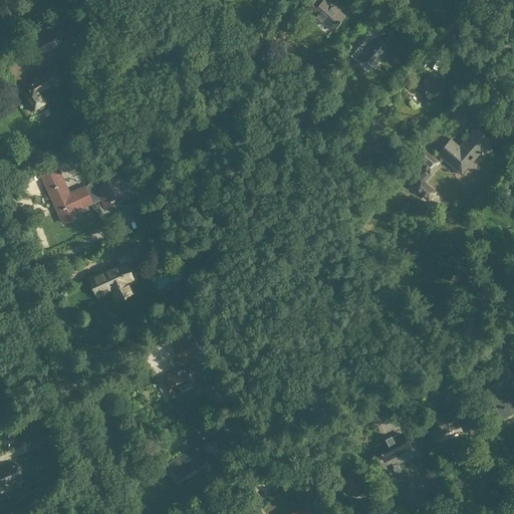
[(0,0),(0,20),(11,16),(3,0),(0,0)]
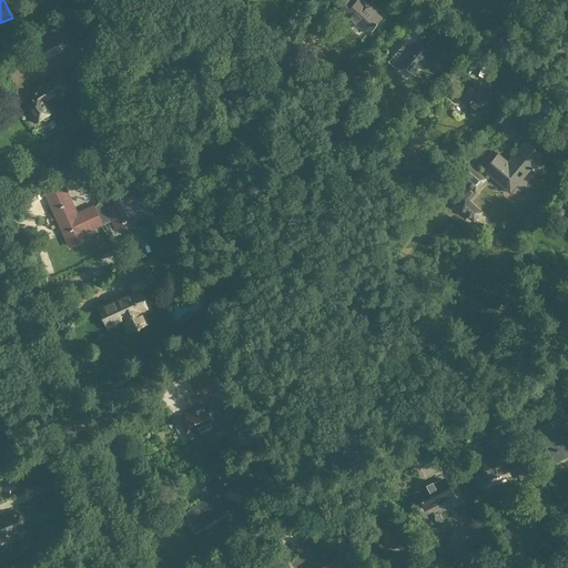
[(351,0),(347,0),(338,11),(354,24),(355,23),(366,33),(373,26),(374,27),(376,24),(375,23),(379,19),(365,7),(367,4),(362,0),(357,0),(355,3),(351,0)]
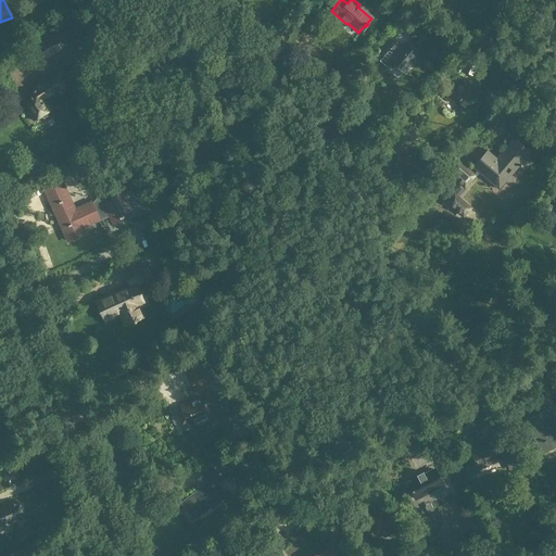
[(379,61),(390,71),(396,64),(404,71),(418,55),(405,43),(395,54),(390,49),(379,61)]
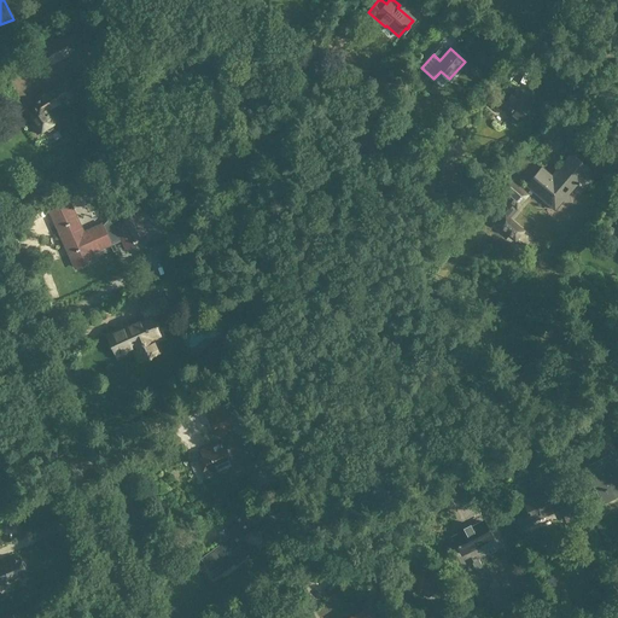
[(390,92),(404,74),(398,69),(384,86),(390,92)]
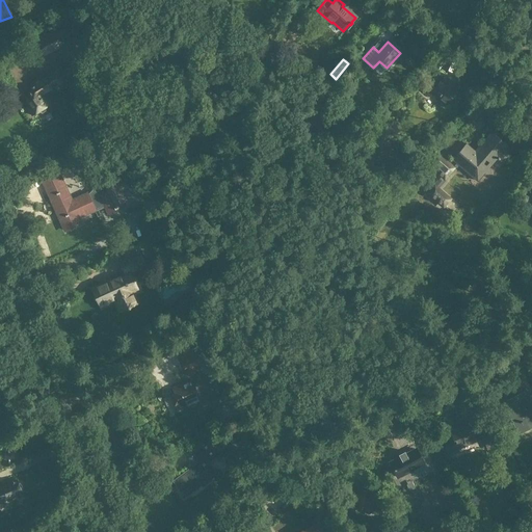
[(24,97),(30,106),(27,108),(32,115),(49,105),(44,98),(47,96),(45,92),(51,88),(52,90),(65,81),(58,69),(45,78),(41,81),(37,77),(31,81),(33,85),(28,89),(30,92),(24,97)]
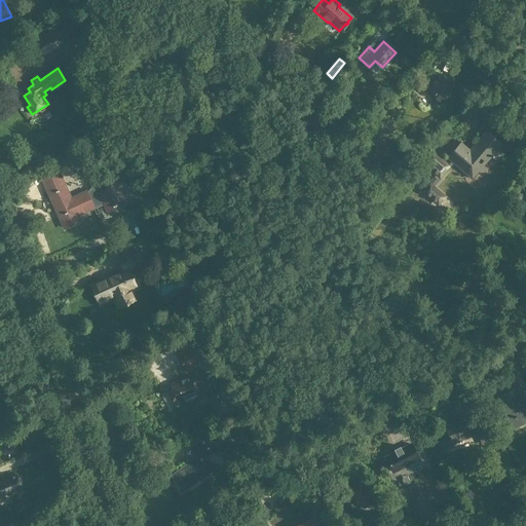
[(433,73),(418,90),(423,96),(428,90),(434,96),(430,99),(439,105),(443,101),(448,106),(459,92),(452,85),(450,87),(439,77),(439,78),(433,73)]
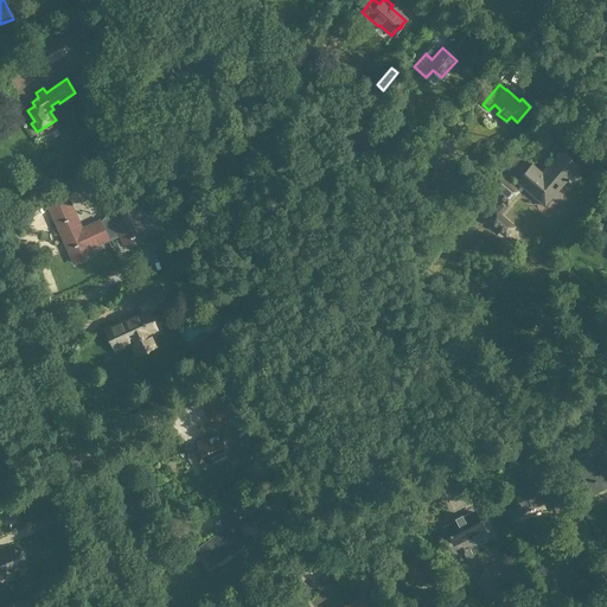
[(558,195),(557,192),(568,180),(575,186),(585,176),(577,170),(579,167),(561,152),(541,176),(530,167),(517,183),(544,206),(553,197),(555,198),(560,198),(558,195)]
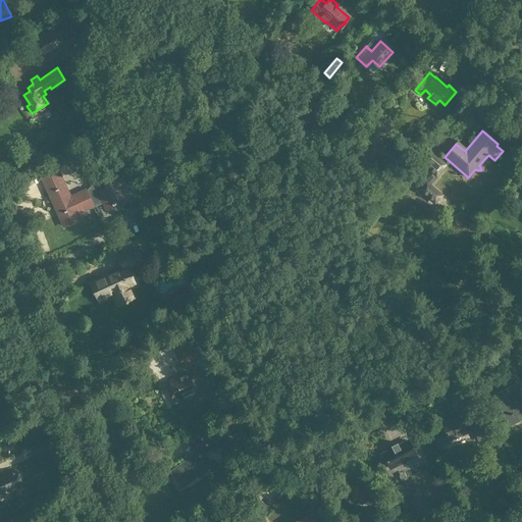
[(446,165),(430,152),(421,163),(436,175),(446,165)]
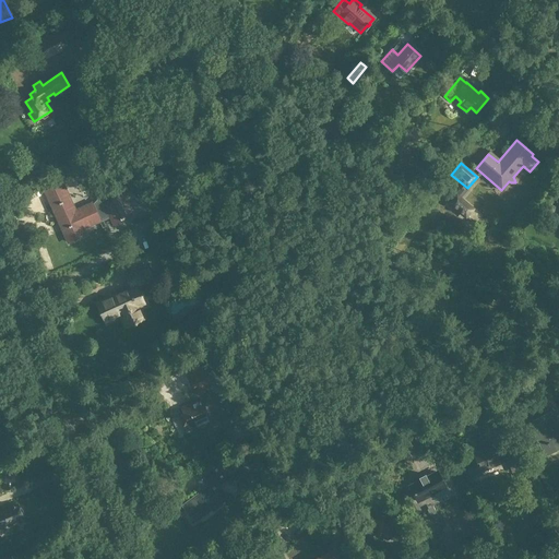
[(74,212),(62,185),(46,192),(69,242),(85,235),(82,228),(109,216),(114,226),(133,216),(123,193),(103,203),(105,209),(95,213),(91,204),(74,212)]
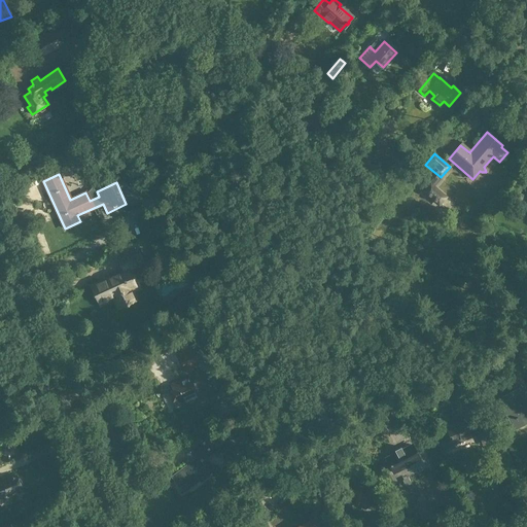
[(204,182),(209,192),(220,187),(215,177),(204,182)]
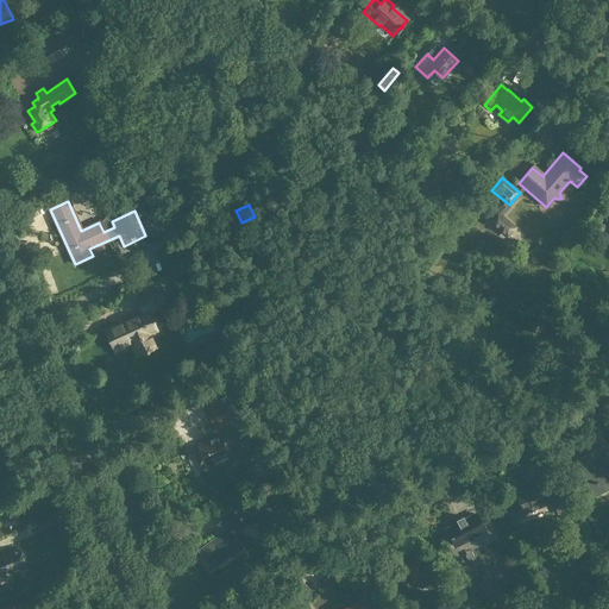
[(497,212),(489,223),(507,236),(515,226),(497,212)]
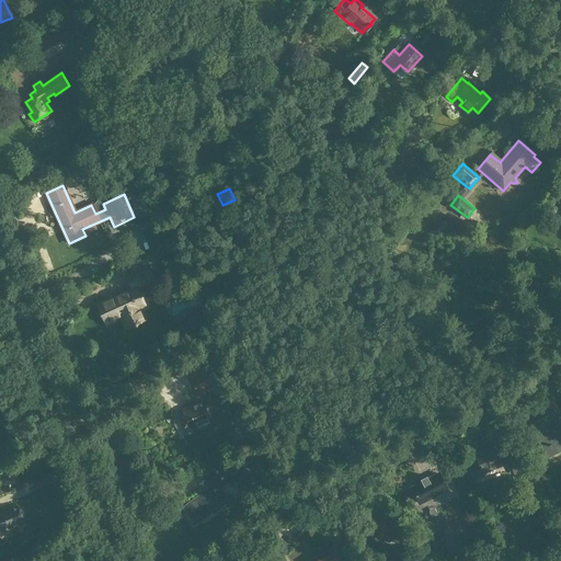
[(105,325),(119,319),(125,331),(148,321),(142,309),(148,307),(139,288),(155,281),(147,264),(124,274),(130,287),(95,304),(105,325)]
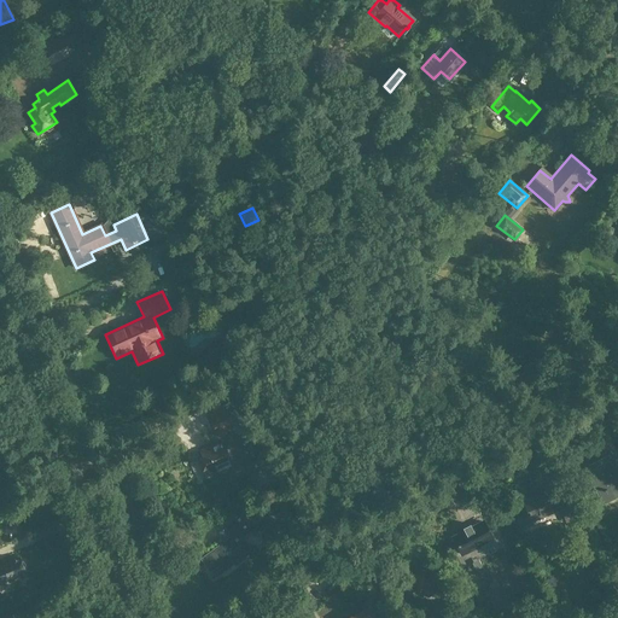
[(222,406),(208,412),(216,431),(219,436),(233,430),(229,423),(237,420),(231,403),(222,407),(222,406)]
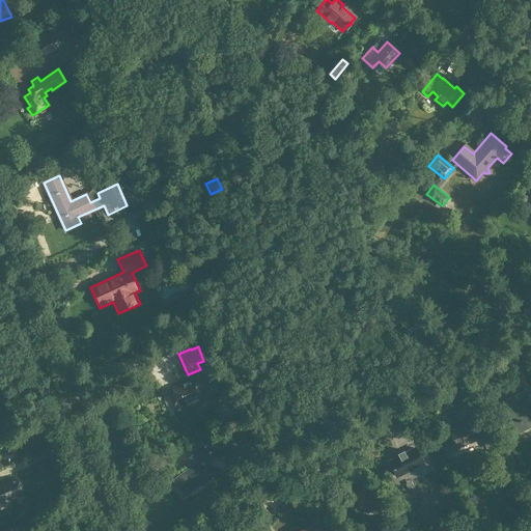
[(200,399),(192,380),(188,382),(187,381),(173,387),(174,388),(172,389),(174,394),(171,395),(175,403),(178,402),(180,408),(200,399)]
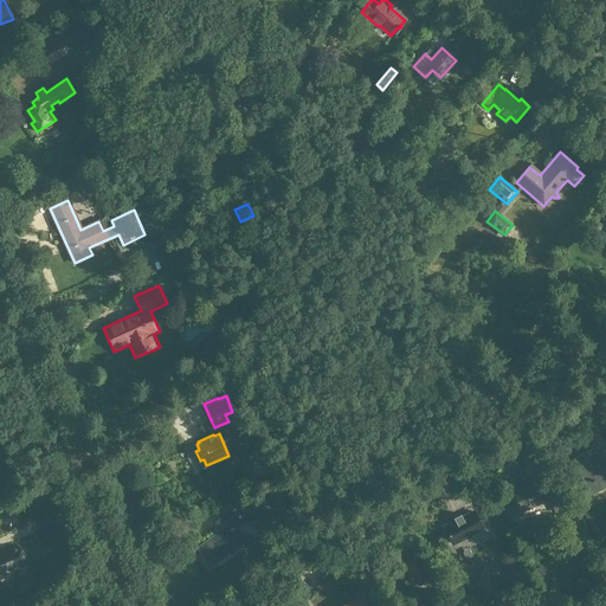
[(605,462),(598,446),(574,458),(592,494),(605,487),(605,462)]
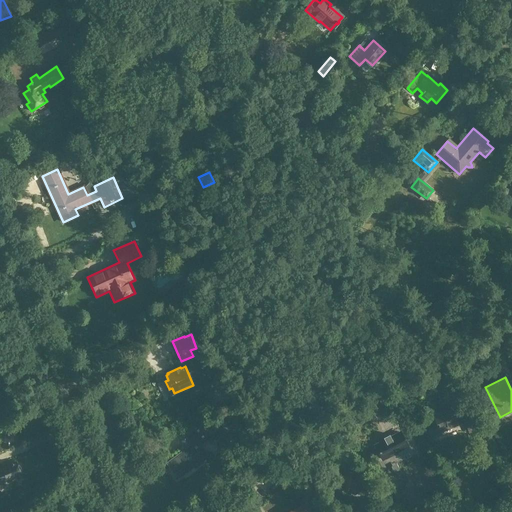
[(473,423),(468,412),(462,415),(458,407),(444,413),(443,411),(434,415),(436,421),(427,425),(432,438),(435,439),(441,436),(442,434),(441,431),(464,422),(466,426),(473,423)]
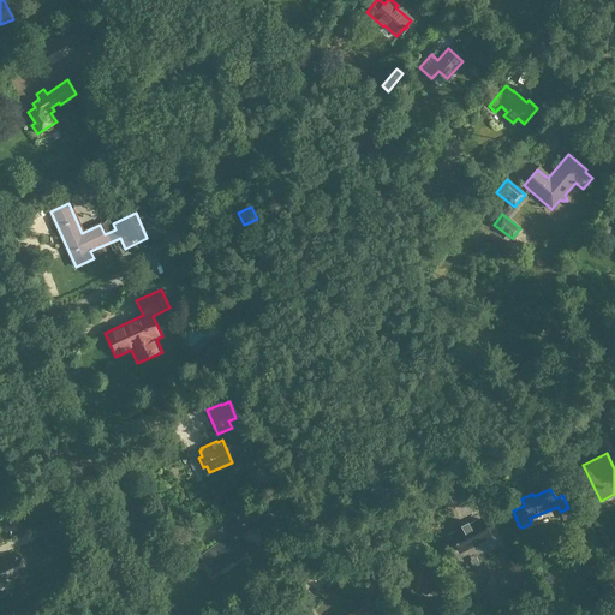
[(282,503),(291,499),(286,490),(278,495),(282,503)]
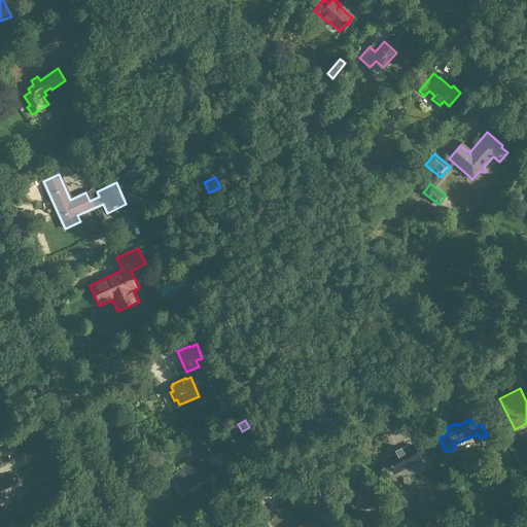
[(412,446),(402,450),(400,448),(400,449),(395,451),(394,451),(396,454),(386,459),(394,473),(420,460),(412,446)]
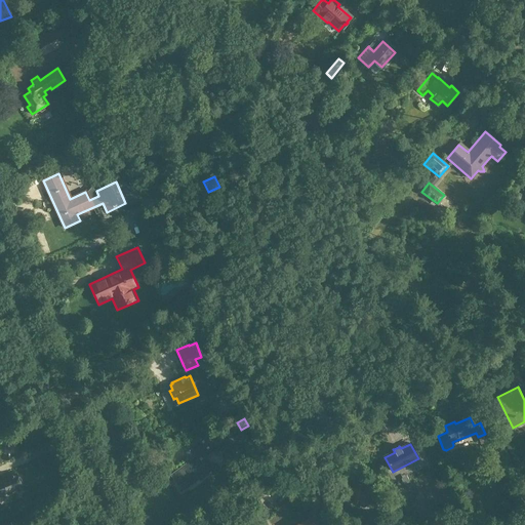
[(492,449),(494,458),(502,456),(499,447),(492,449)]
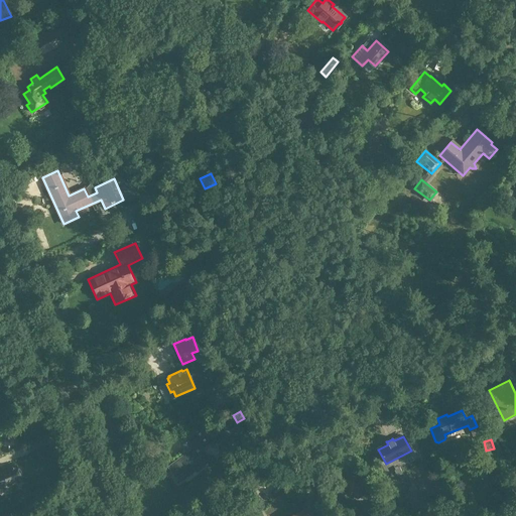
[(0,486),(7,483),(8,485),(14,482),(13,480),(21,477),(20,474),(21,472),(20,469),(18,468),(16,466),(10,469),(9,467),(0,470),(0,486)]
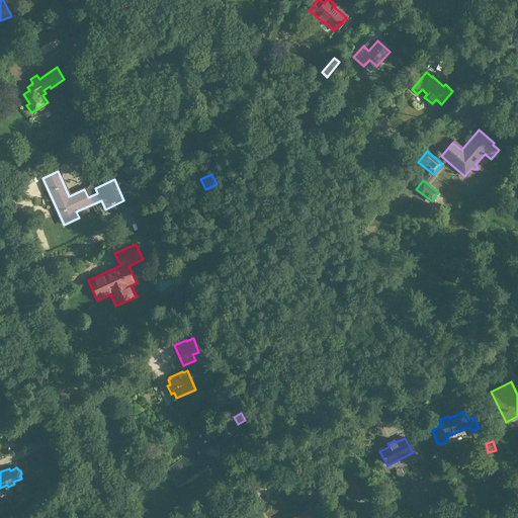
[(368,494),(361,481),(359,482),(355,477),(342,485),(350,496),(354,494),(358,500),(368,494)]
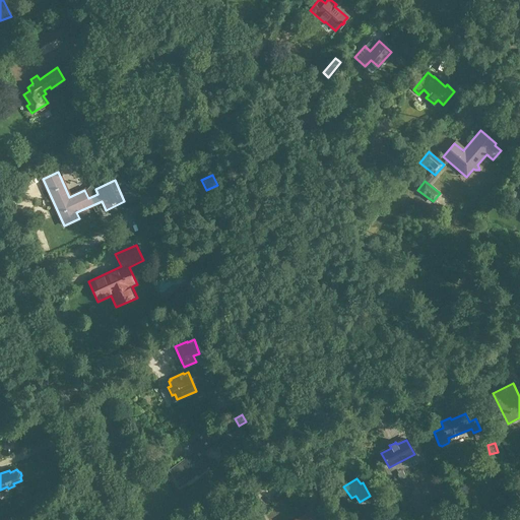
[(434,484),(440,498),(449,494),(443,480),(434,484)]
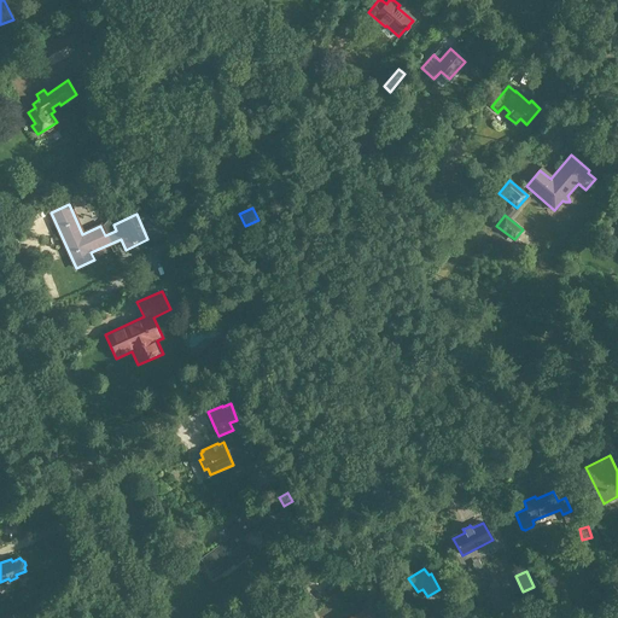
[(438,608),(443,617),(459,617),(449,601),(438,608)]
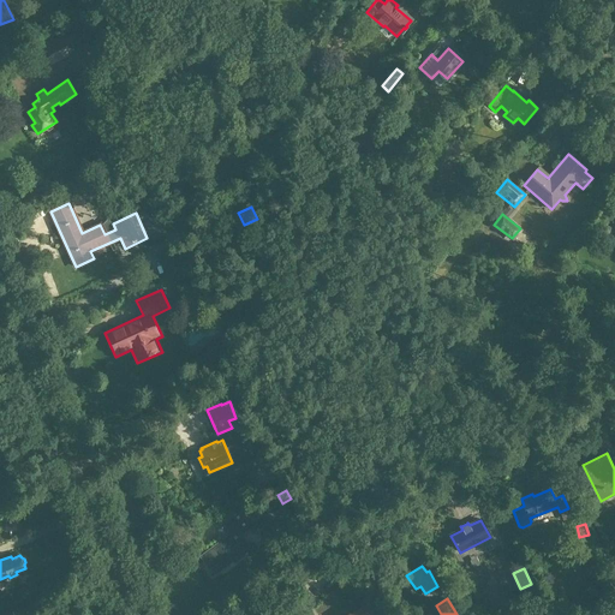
[(366,604),(354,611),(356,614),(372,614),(371,613),(378,608),(374,601),(366,604)]
